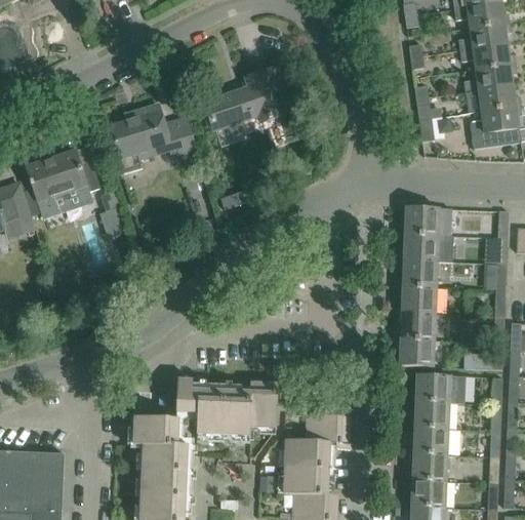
[(502,11),(500,0),(453,7),(455,18),(468,16),(469,26),(509,21),(508,10),(502,11)]
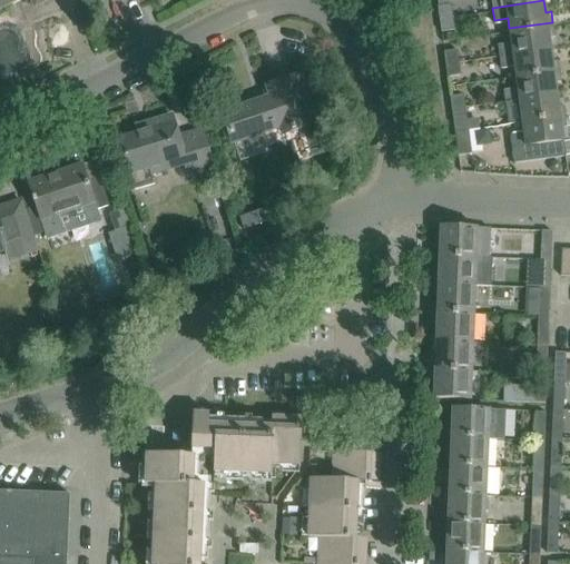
[(450,1),(436,3),(438,15),(451,13),(450,1)]
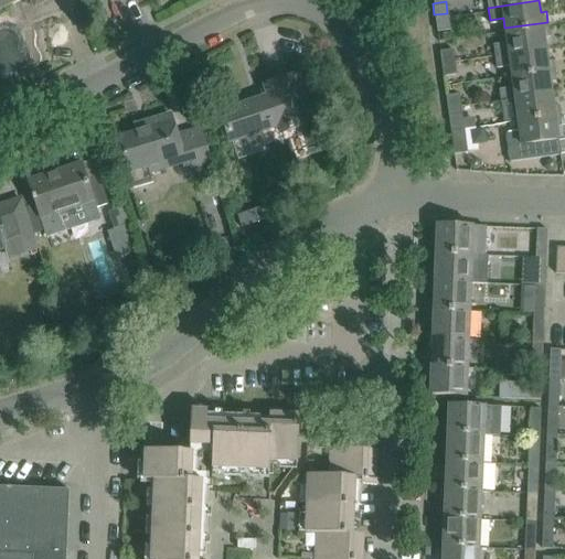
[(449,25),(447,13),(434,14),(436,28),(449,25)]
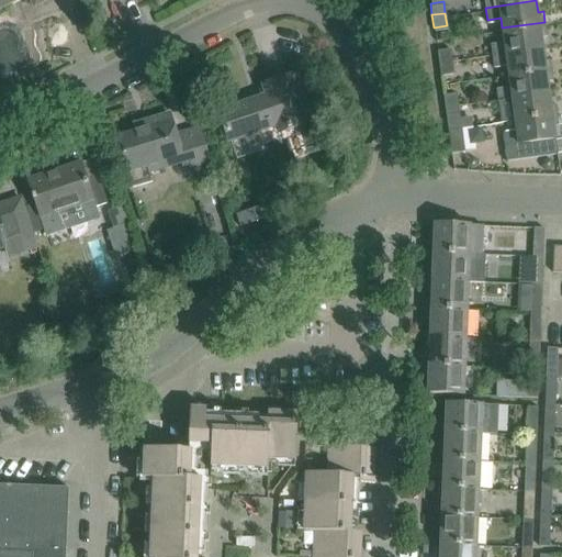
[(547,32),(544,22),(502,28),(504,39),(490,41),(492,52),(542,45),(540,33),(547,32)]
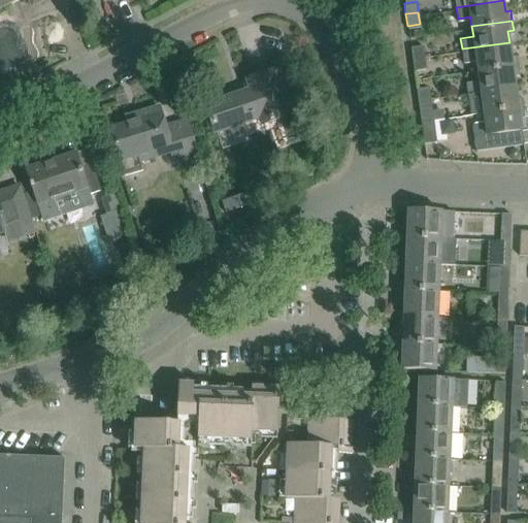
[(423,42),(410,44),(411,56),(424,54),(423,42)]
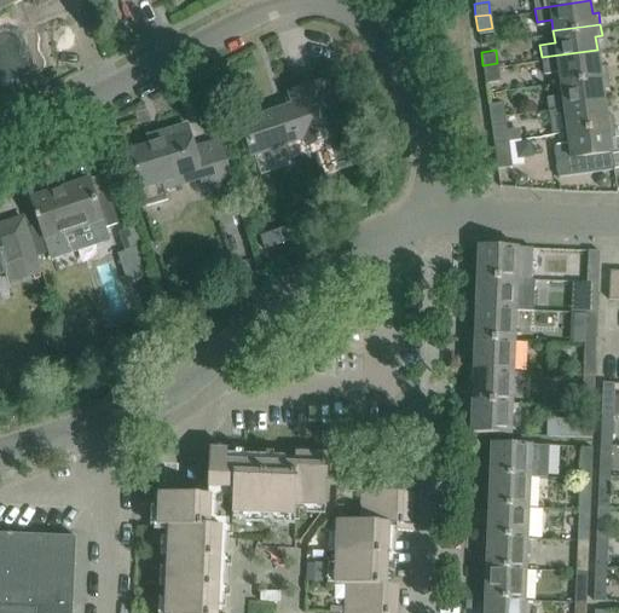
[(599,63),(597,50),(542,57),(543,70),(559,68),(560,80),(607,73),(605,62),(599,63)]
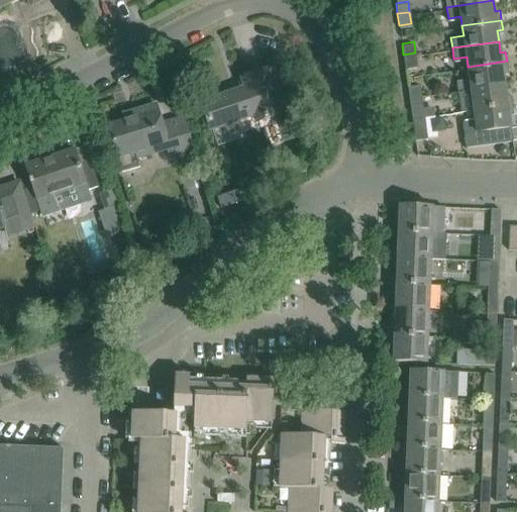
[(417,65),(415,53),(403,55),(405,66),(417,65)]
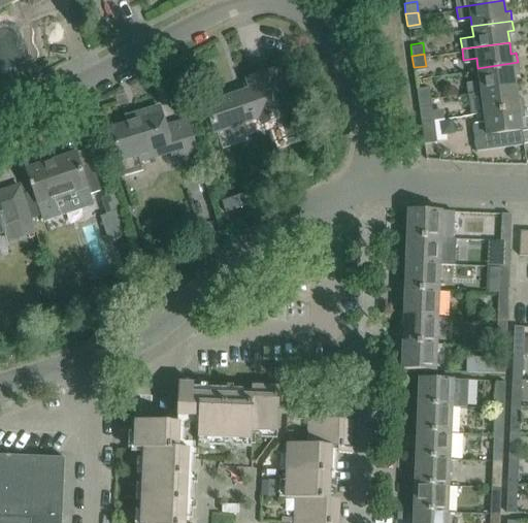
[(519,72),(518,62),(477,68),(479,77),(466,79),(467,91),(516,84),(514,72),(519,72)]
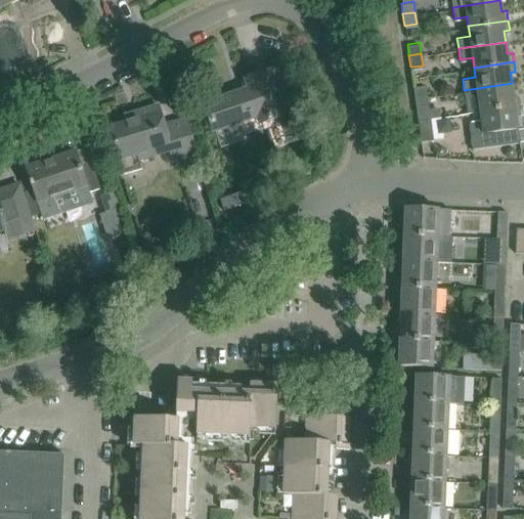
[(248,85),(204,99),(213,126),(257,112),(259,119),(291,109),(276,66),(245,76),(248,85)]
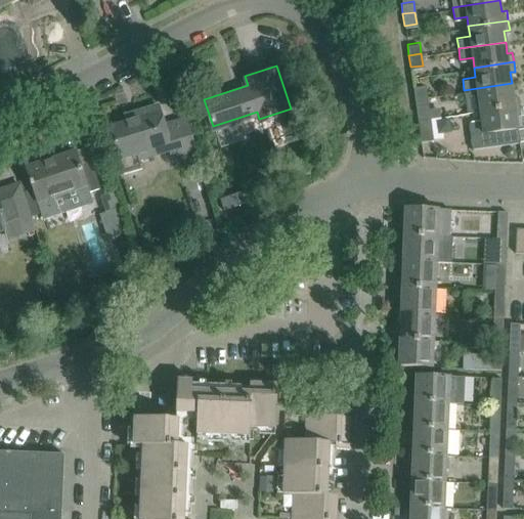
[(513,94),(512,83),(464,90),(466,100),(478,99),(480,109),(519,103),(518,93),(513,94)]
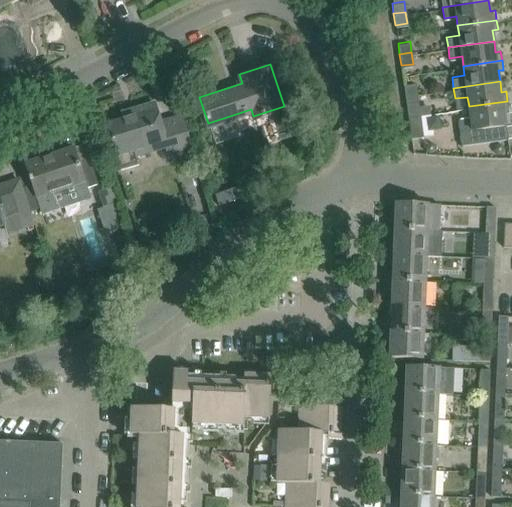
[(416,82),(403,83),(405,94),(417,93),(416,82)]
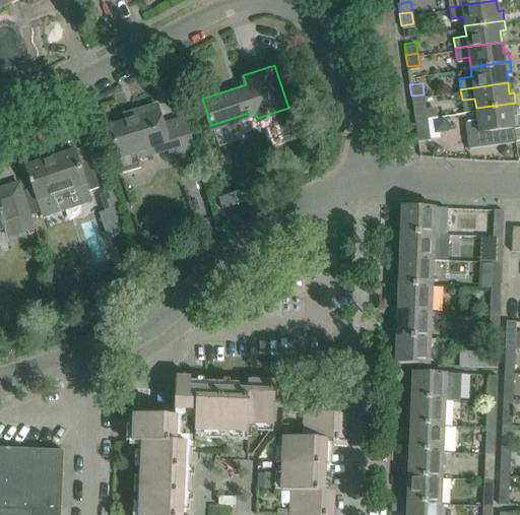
[(426,107),(424,94),(411,95),(413,108),(426,107)]
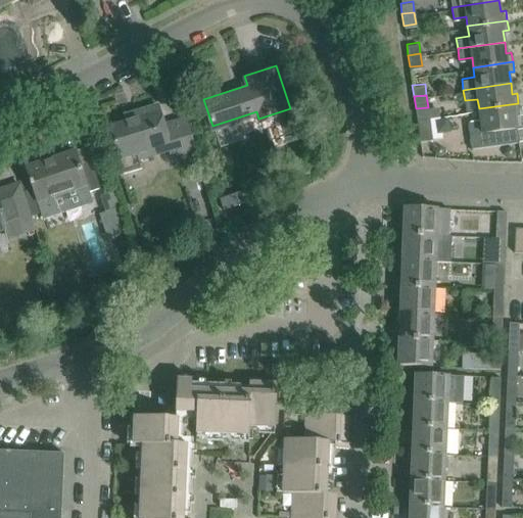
[(162,122),(157,102),(138,108),(140,114),(109,124),(119,154),(120,156),(124,171),(142,166),(137,148),(168,139),(173,154),(197,147),(187,114),(162,122)]
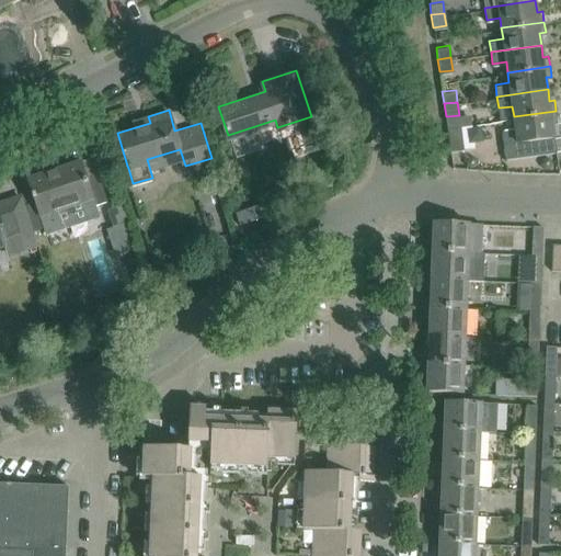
[(558,121),(556,111),(514,116),(515,127),(502,129),(505,157),(553,150),(551,135),(554,135),(552,122),(558,121)]
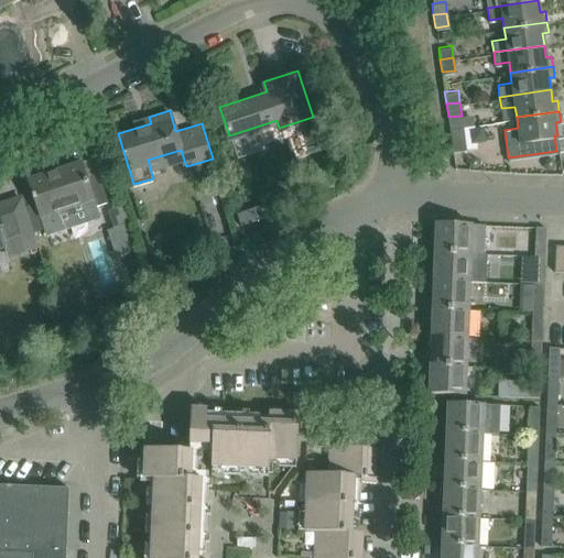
[(463,124),(449,127),(453,150),(466,148),(463,124)]
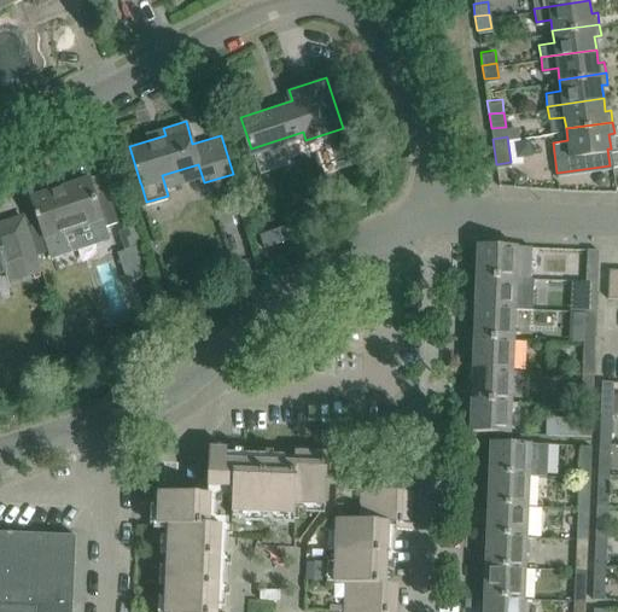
[(118,219),(109,188),(97,193),(89,175),(31,193),(45,234),(47,243),(50,252),(109,233),(105,223),(118,219)]
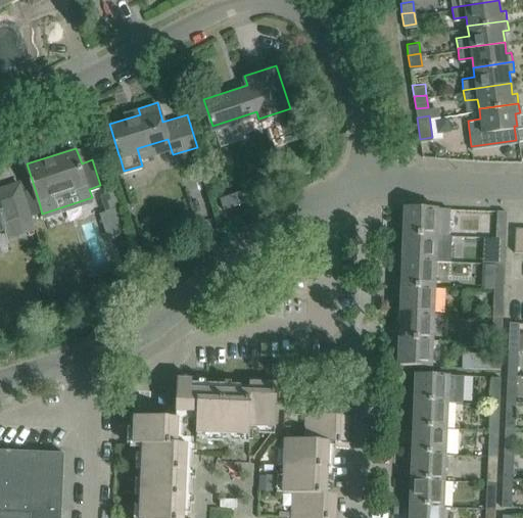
[(276,156),(271,168),(283,173),(288,161),(276,156)]
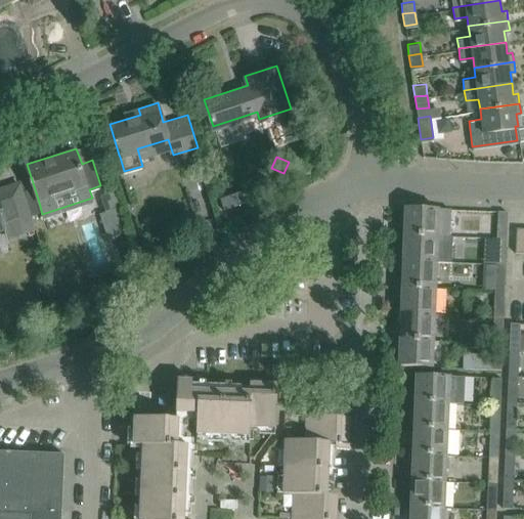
[(0,227),(5,226),(7,233),(35,225),(20,180),(0,186),(0,227)]
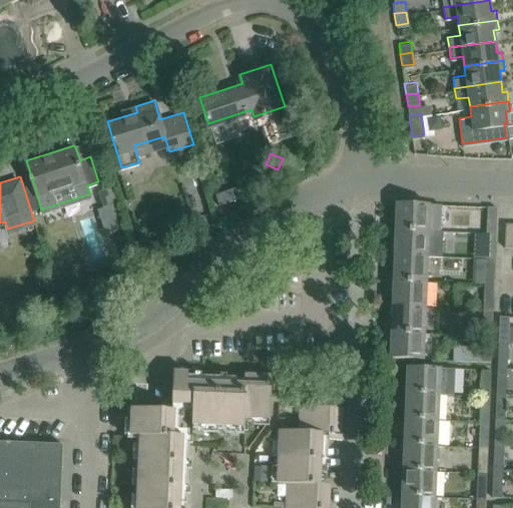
[(440,227),(441,201),(396,199),(396,215),(392,215),(391,225),(440,227)]
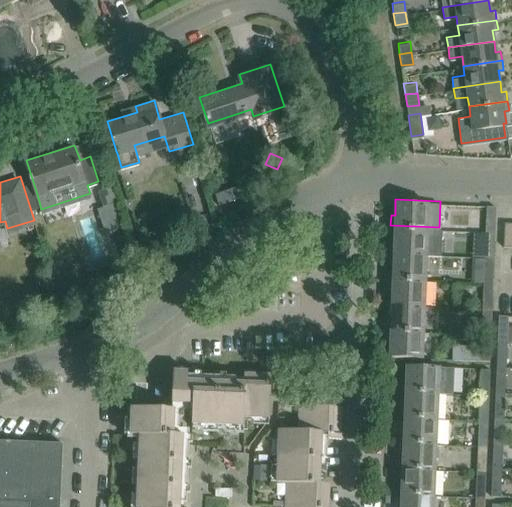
[(487,203),(486,222),(495,223),(495,203),(487,203)]
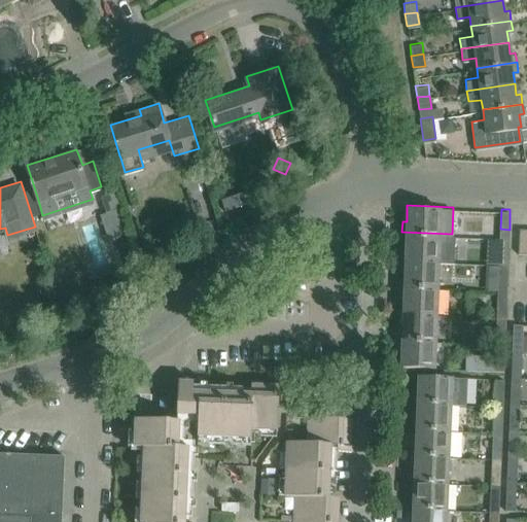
[(526,251),(526,225),(519,225),(518,251),(526,251)]
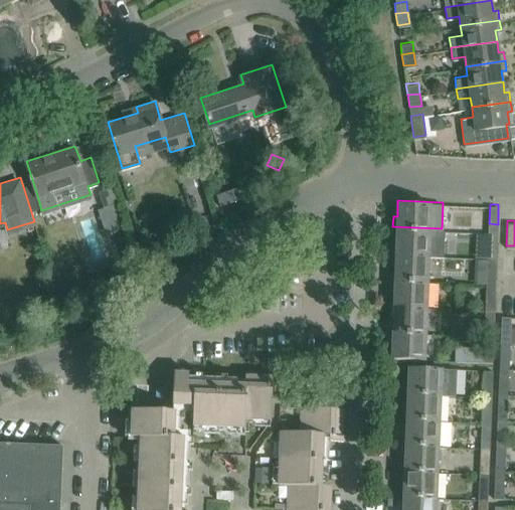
[(442,228),(392,226),(392,227),(396,227),(395,252),(430,253),(431,228),(442,228)]
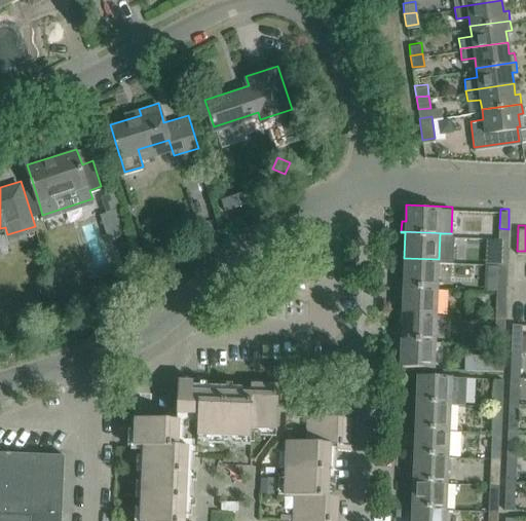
[(499,242),(498,261),(506,262),(508,242),(499,242)]
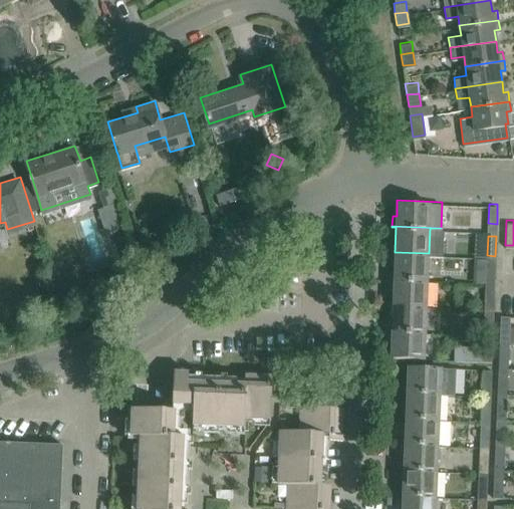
[(428,279),(429,253),(395,252),(394,278),(428,279)]
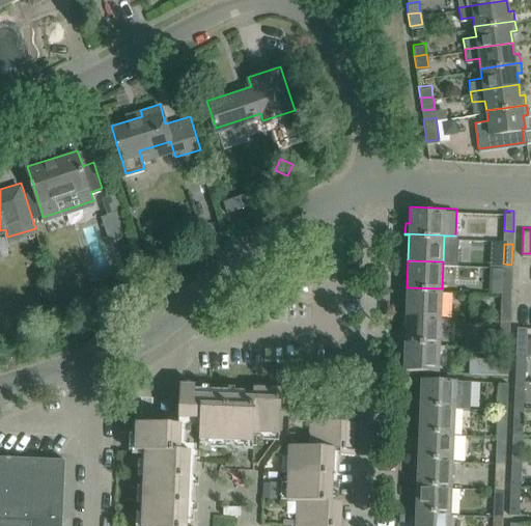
[(503,264),(502,283),(511,284),(511,265),(503,264)]
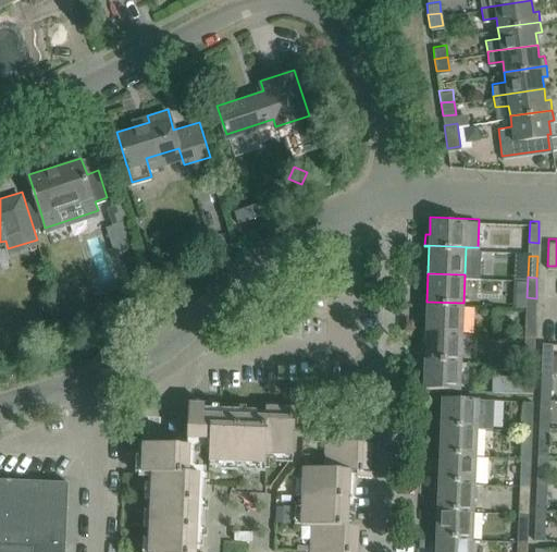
[(462,330),(463,303),(426,302),(425,329),(462,330)]
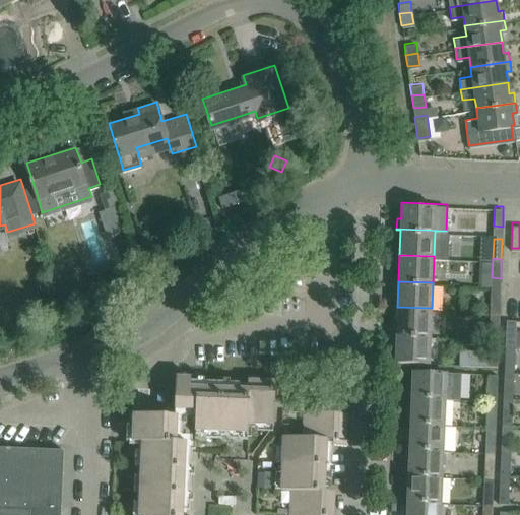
[(492,291),(491,310),(499,311),(500,292),(492,291)]
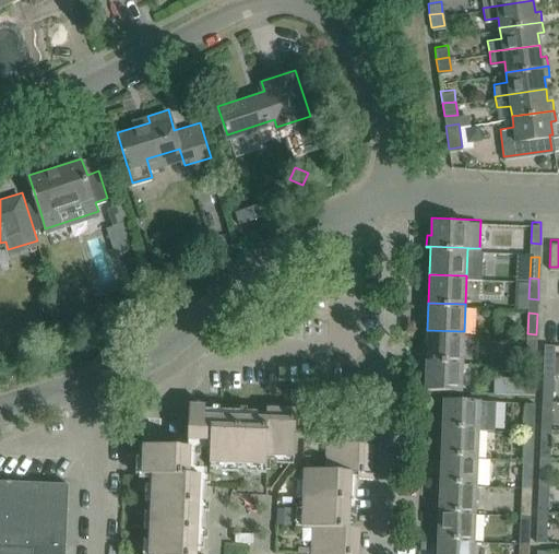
[(463,360),(464,331),(427,330),(427,346),(423,346),(421,358),(463,360)]
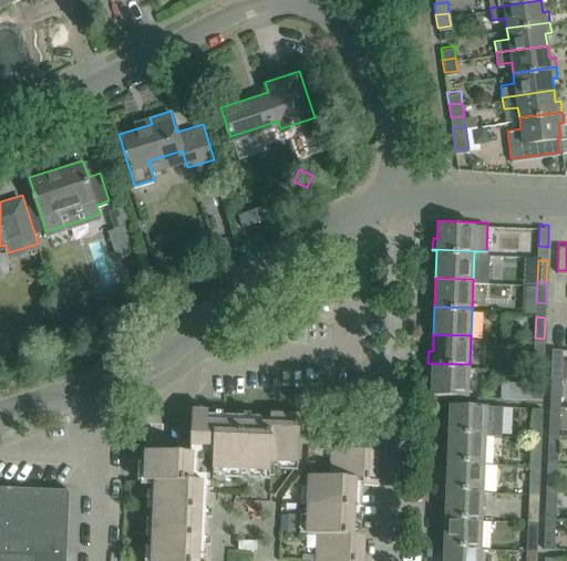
[(535,338),(534,360),(543,360),(544,347),(544,339),(535,338)]
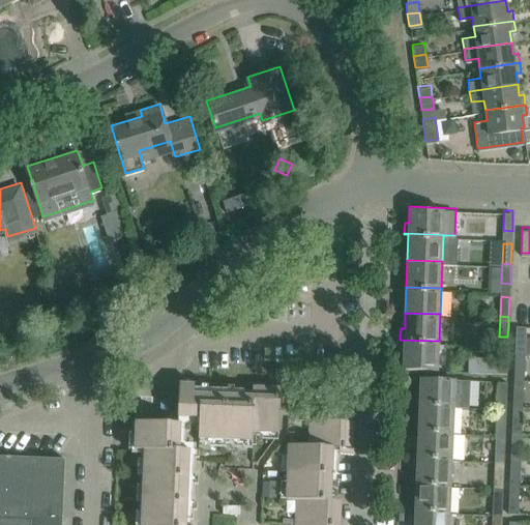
[(516,331),(514,352),(524,352),(525,332),(516,331)]
